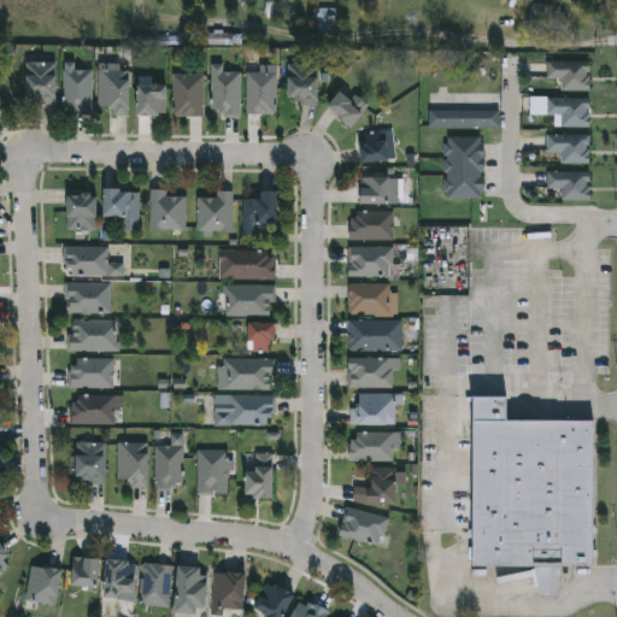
[(534,29),(533,6),(553,5),(554,28),(534,29)]
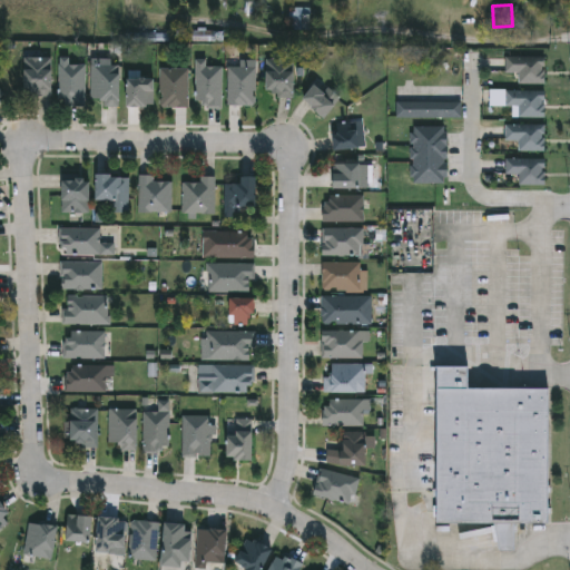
[(294,56),(294,95),(267,95),(267,56),(294,56)]
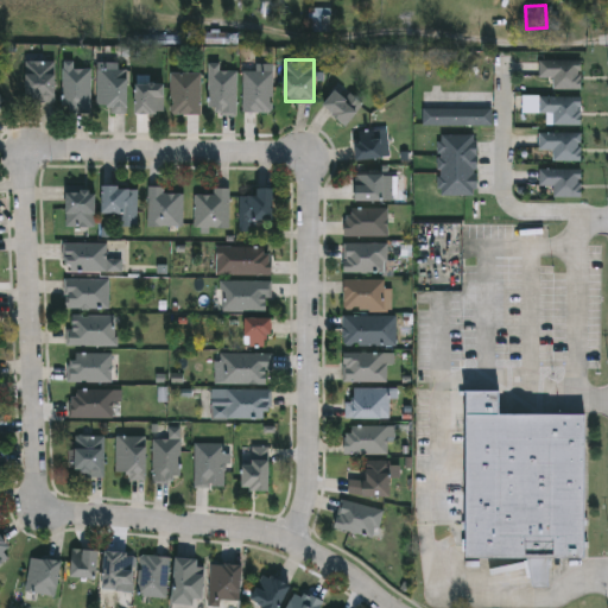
[(553,88),(553,76),(540,76),(540,59),(581,59),(581,88),(553,88)]
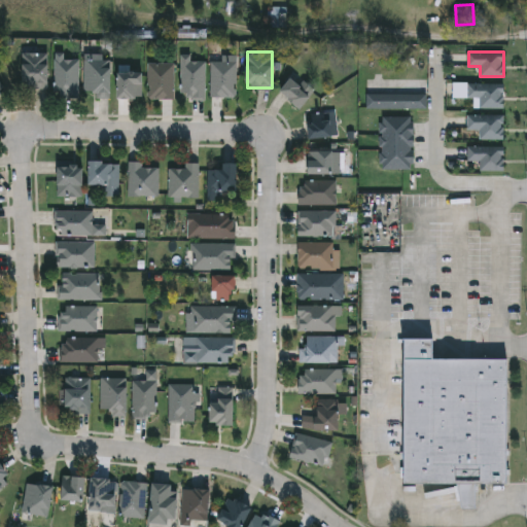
[(48,53),(48,86),(23,86),(24,53),(48,53)]
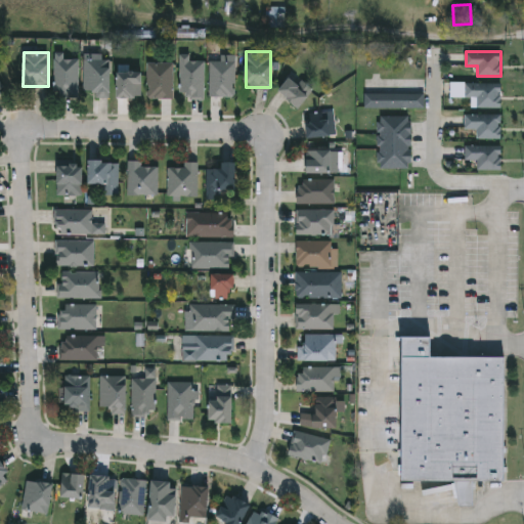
[(78,57),(78,95),(54,95),(54,52),(64,52),(64,57),(78,57)]
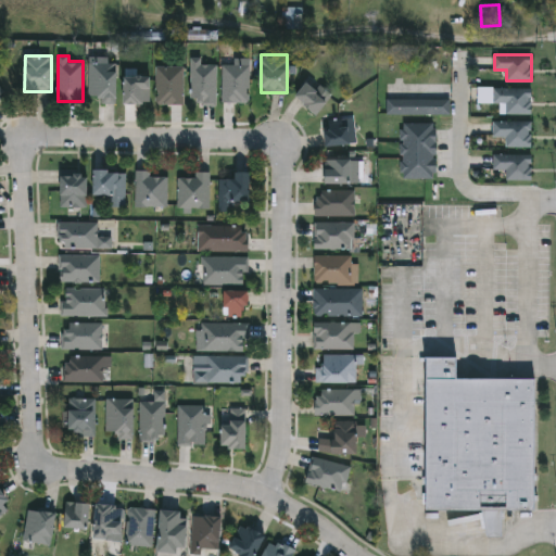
[(101,102),(101,96),(89,96),(89,58),(117,58),(117,102),(101,102)]
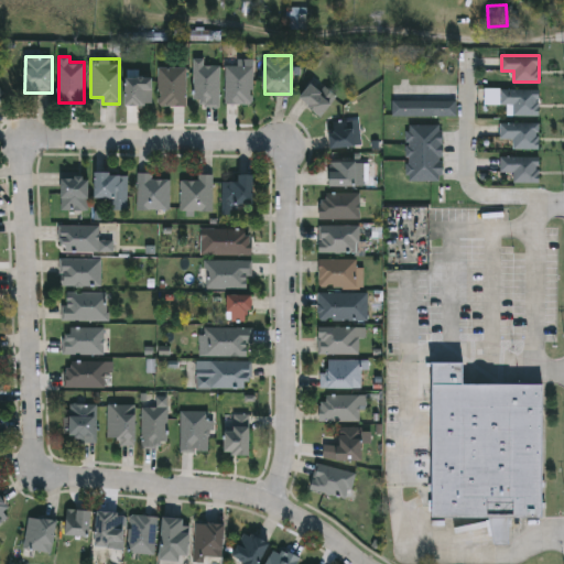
[(219,104),(194,104),(194,58),(206,58),(206,64),(219,64),(219,104)]
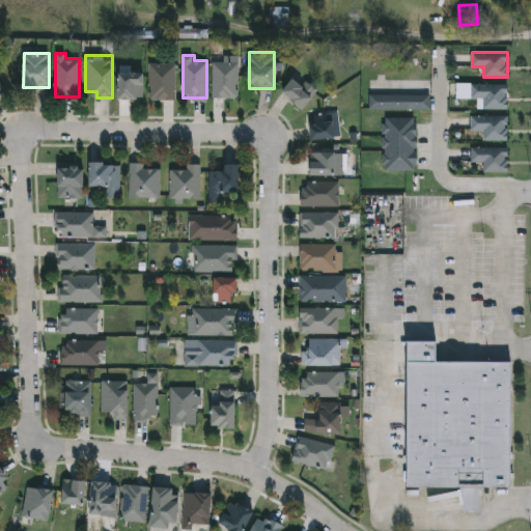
[(239,56),(239,98),(213,98),(213,56),(239,56)]
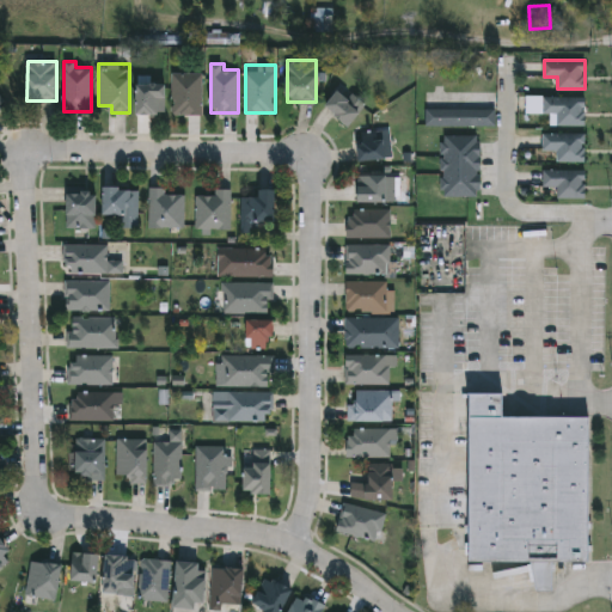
[(202,73),(202,114),(172,114),(172,73),(202,73)]
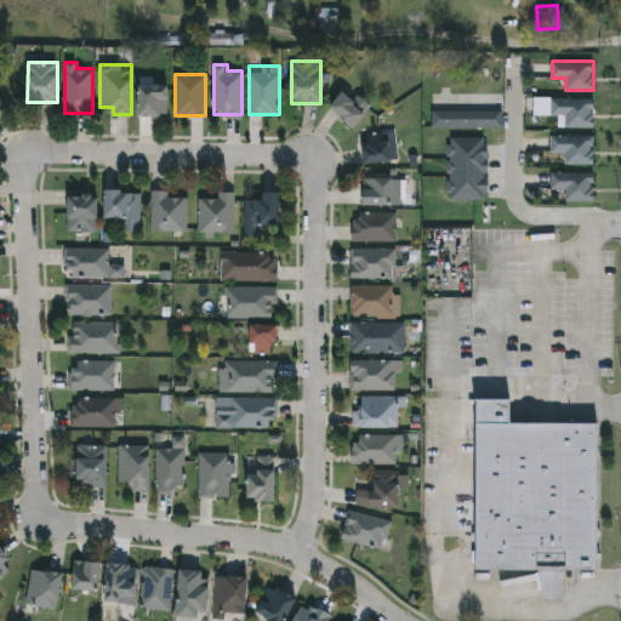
[(167,84),(167,114),(140,114),(140,84),(167,84)]
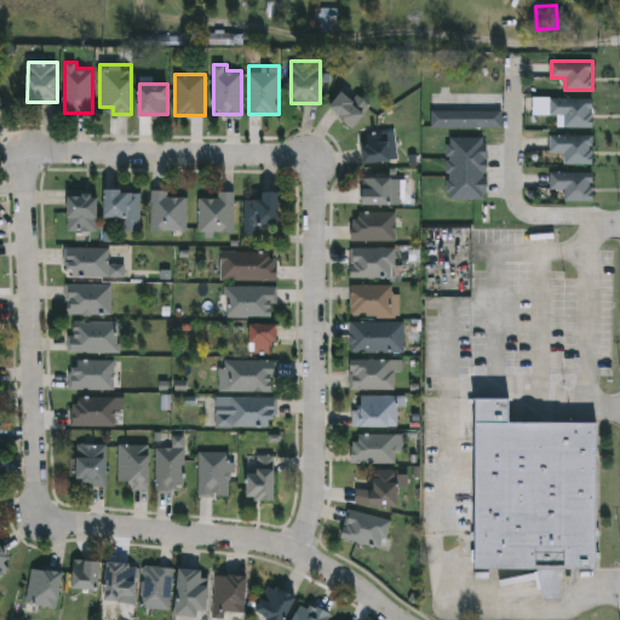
[(368,107),(356,126),(329,109),(343,90),(368,107)]
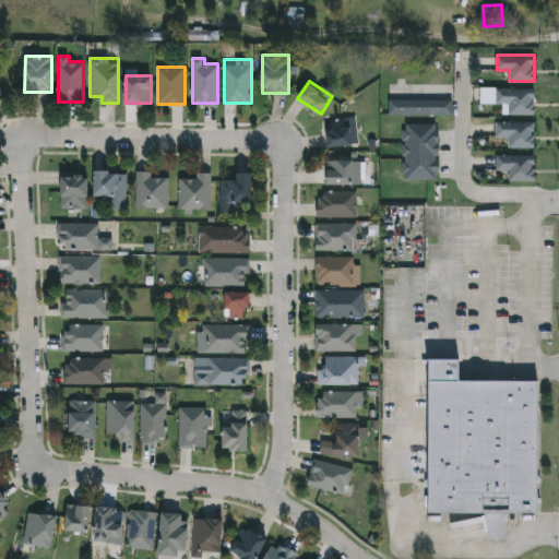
[(0,104),(9,96),(0,86),(0,104)]
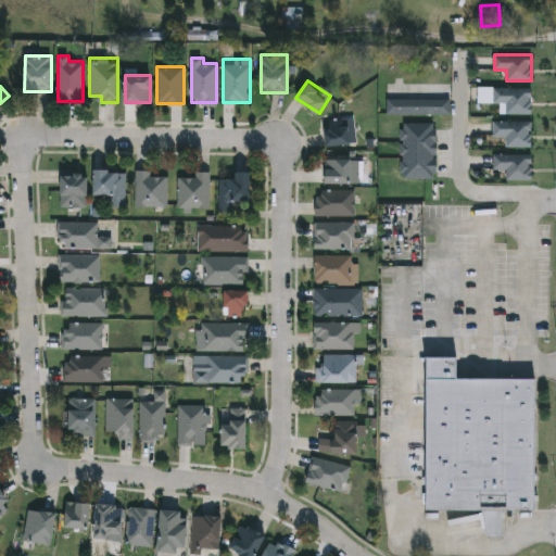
[(531,87),(531,114),(506,114),(506,102),(494,102),(494,87),(531,87)]
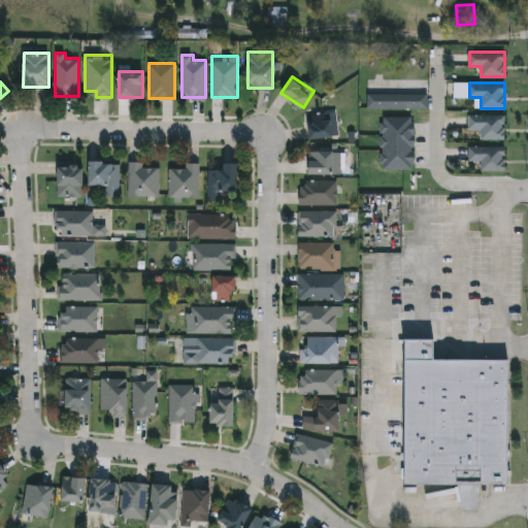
[(366,108),(366,95),(411,95),(411,108),(366,108)]
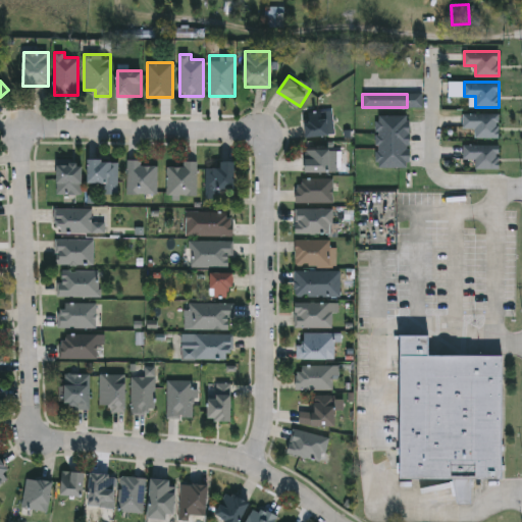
[(408,113),(409,166),(376,166),(376,114),(408,113)]
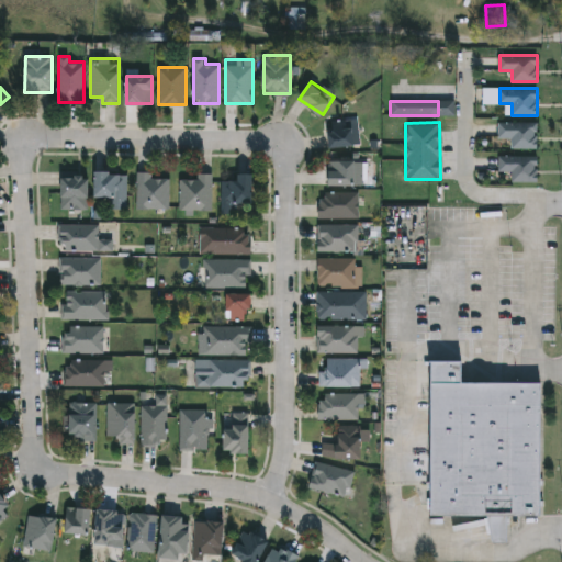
[(537,148),(512,148),(512,137),(499,137),(499,122),(537,122),(537,148)]
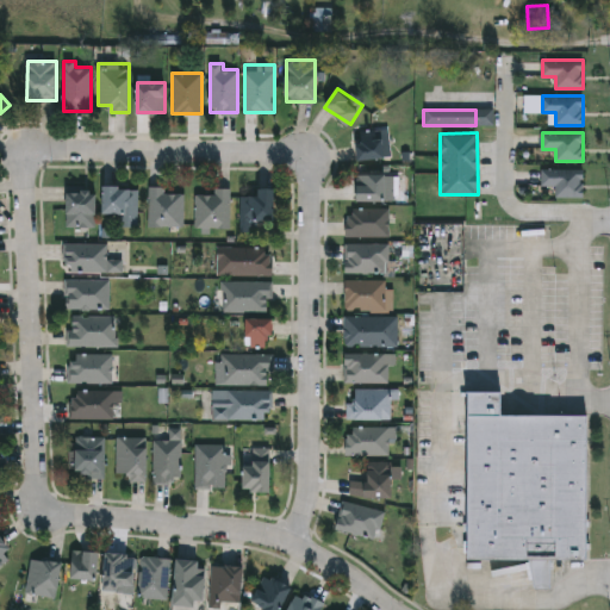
[(358,159),(358,134),(386,134),(386,159),(358,159)]
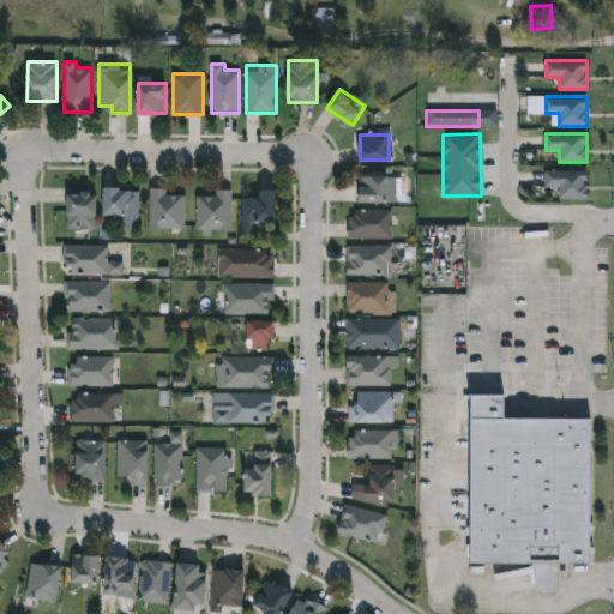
[(587,199),(559,199),(559,186),(546,186),(546,169),(587,169),(587,199)]
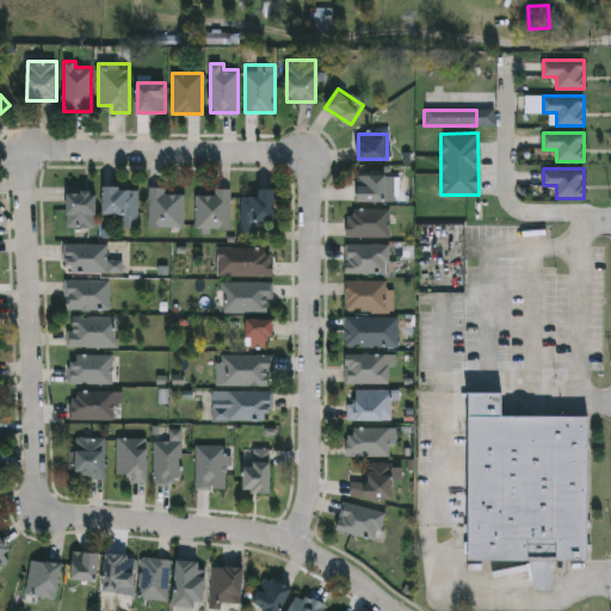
[(357,201),(357,174),(394,174),(394,201),(357,201)]
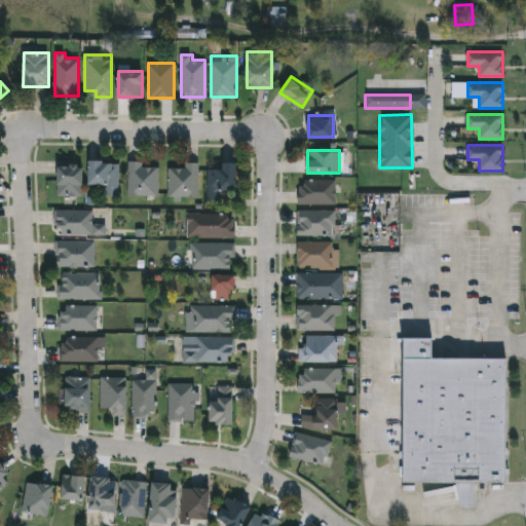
[(119,194),(104,194),(104,183),(89,183),(89,160),(119,160),(119,194)]
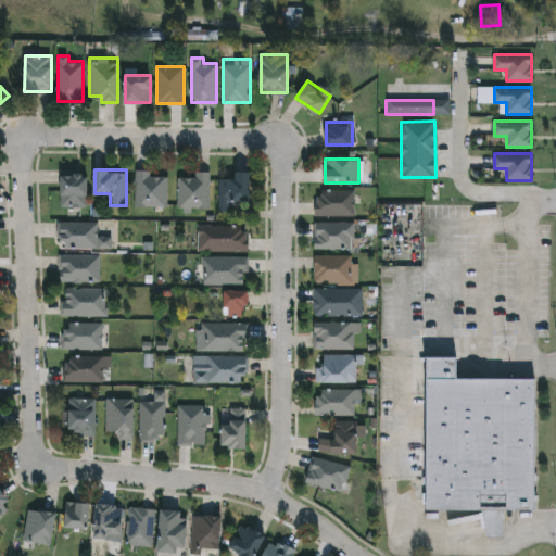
[(61,206),(61,171),(88,172),(88,206),(61,206)]
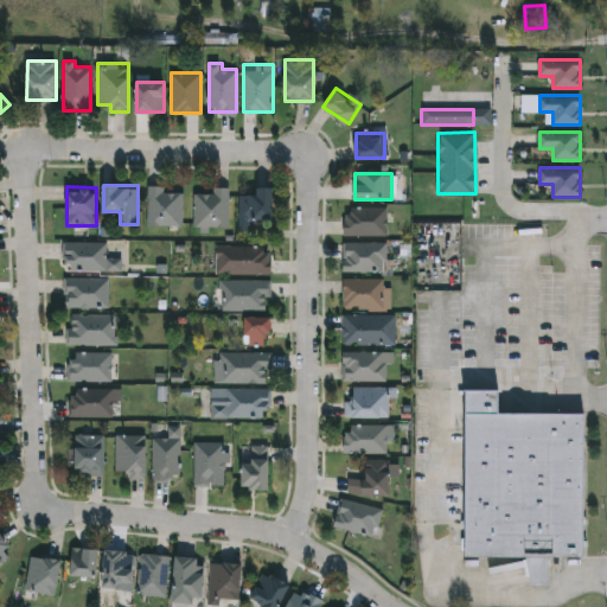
[(275,186),(275,218),(240,218),(240,195),(257,195),(257,186),(275,186)]
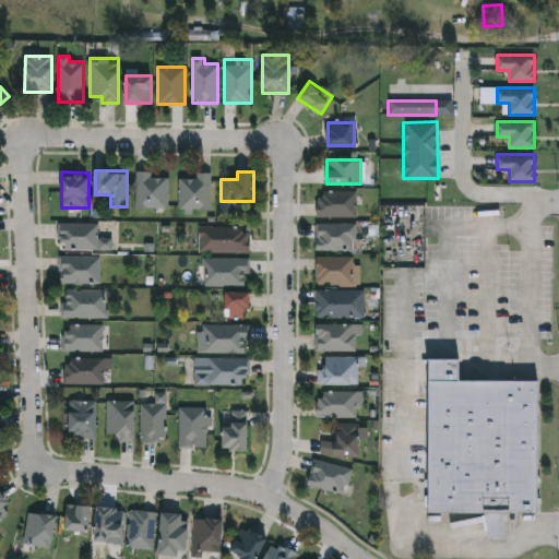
[(137,207),(137,173),(169,174),(169,207),(137,207)]
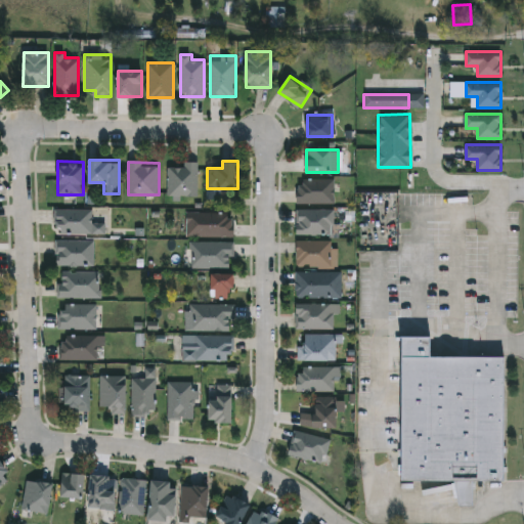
[(168,195),(168,166),(184,166),(184,162),(199,162),(199,195),(168,195)]
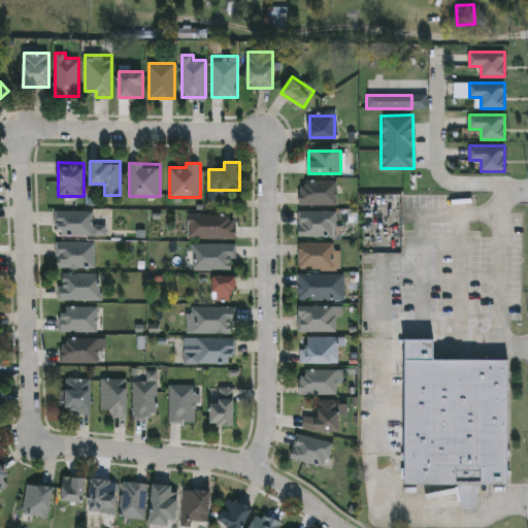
[(300,204),(300,179),(336,179),(336,204),(300,204)]
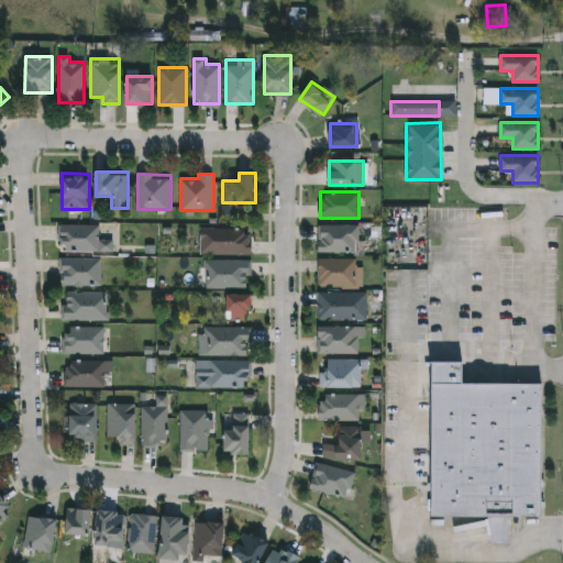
[(100,251),(61,251),(61,224),(100,224),(100,251)]
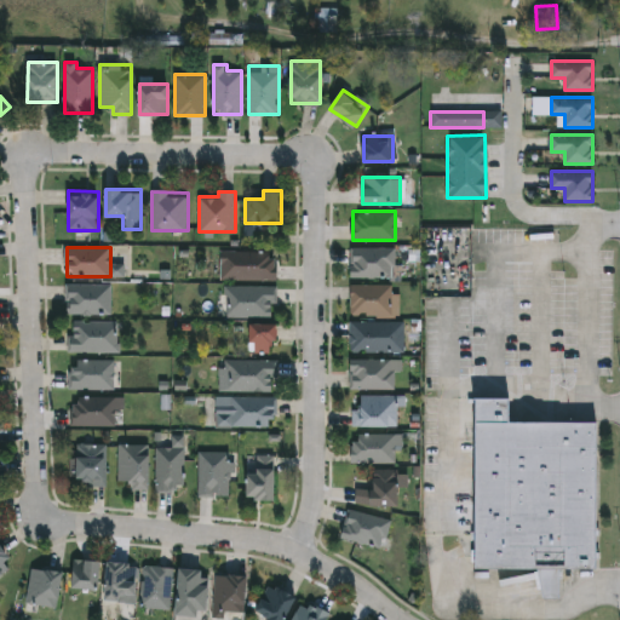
[(351,247),(395,247),(395,276),(351,276),(351,247)]
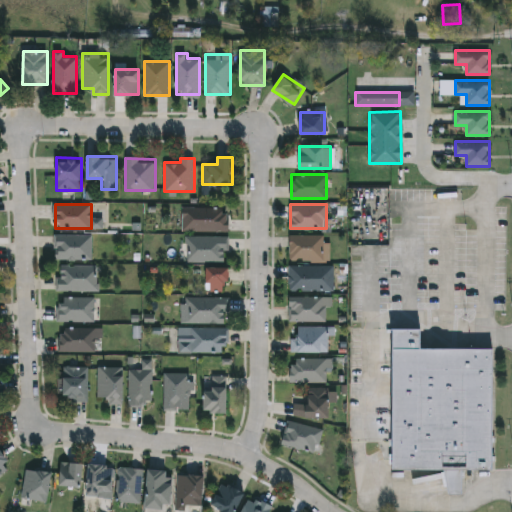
[(228,231),(192,231),(192,207),(228,207),(228,231)]
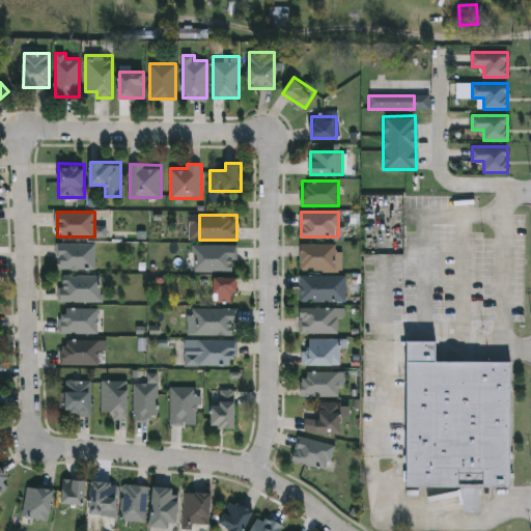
[(56,269),(56,243),(95,243),(95,269),(56,269)]
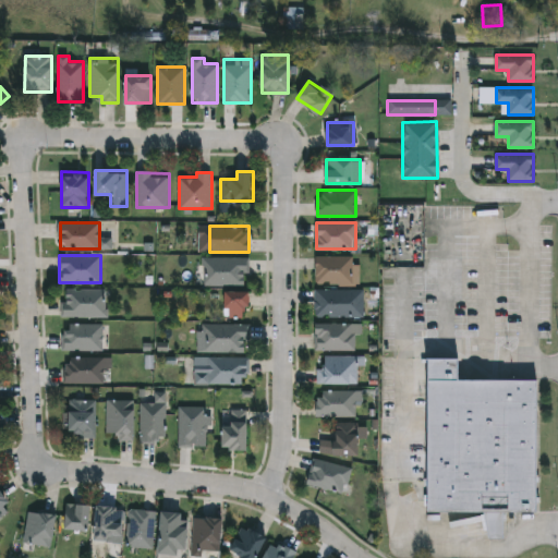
[(353,283),(316,283),(316,255),(353,255),(353,283)]
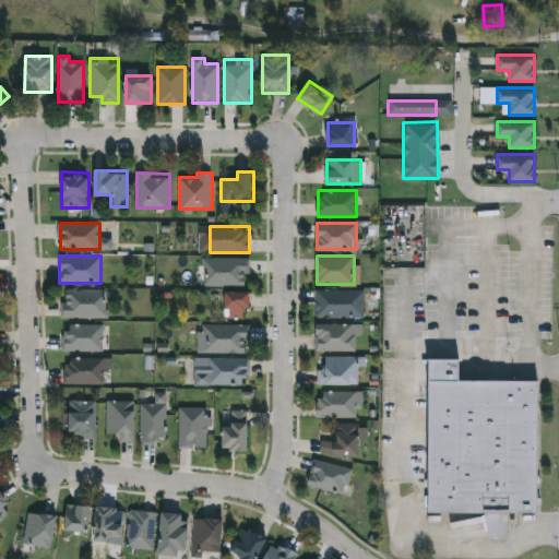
[(249,258),(249,285),(204,285),(204,258),(249,258)]
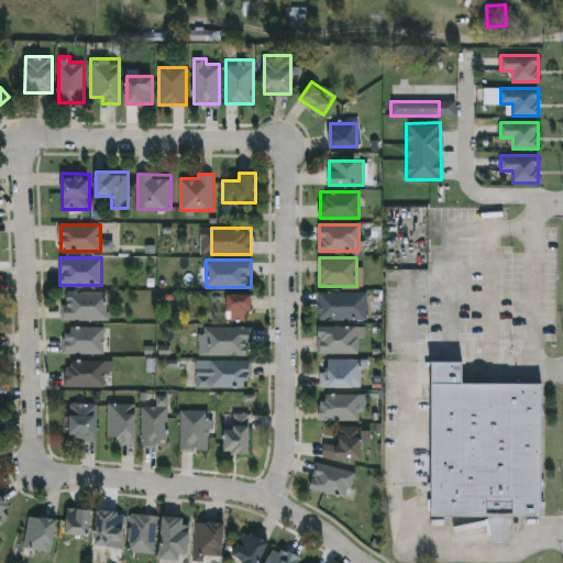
[(108,291),(108,320),(64,320),(64,291),(108,291)]
